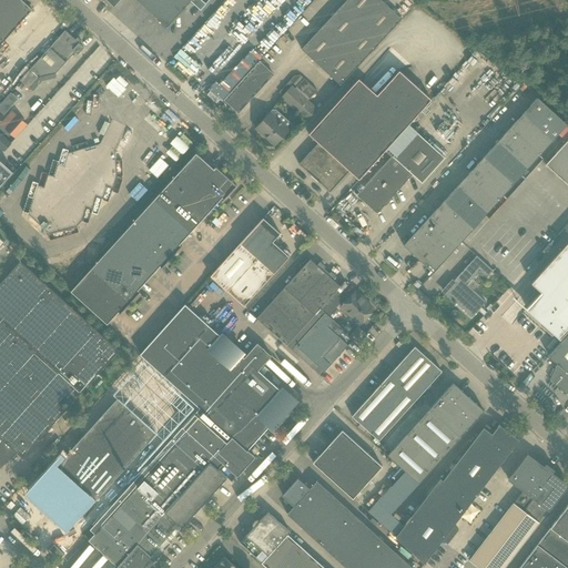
[(0,44),(24,18),(32,10),(21,0),(10,0),(0,11),(0,44)]
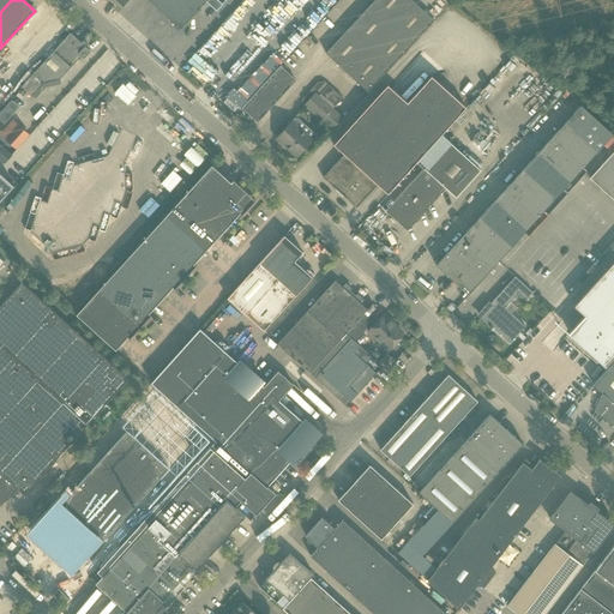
[(0,0),(0,12),(11,0),(0,0)]
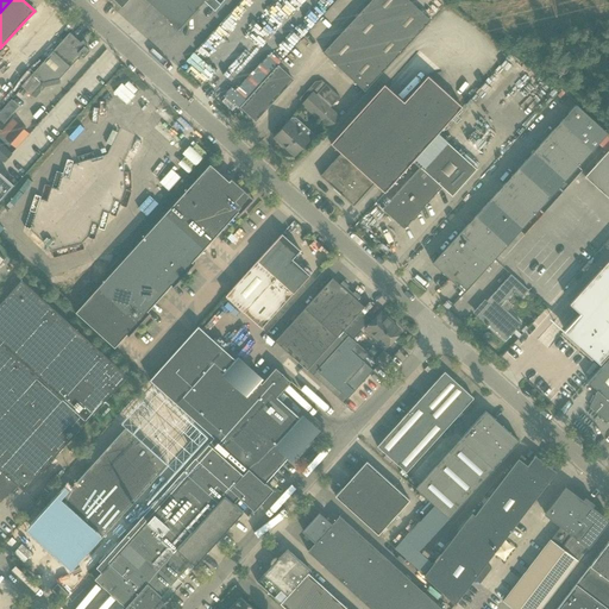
[(220,4),(215,0),(146,0),(168,19),(179,30),(203,1),(214,11),(220,4)]
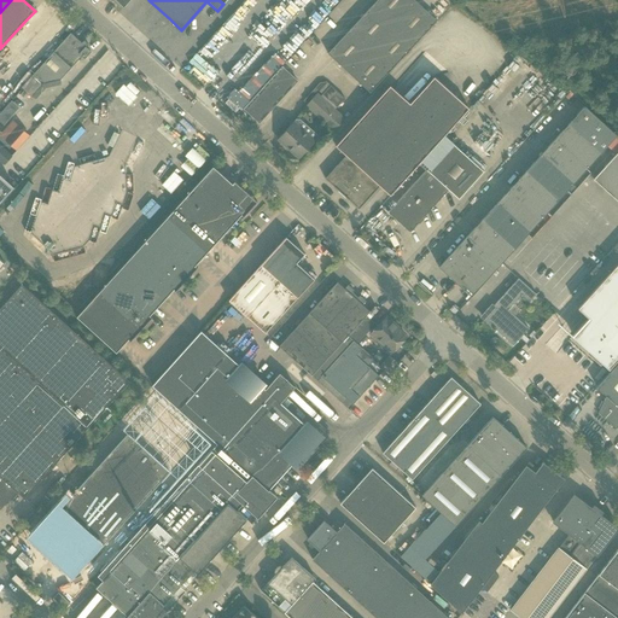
[(391,29),(417,1),(414,0),(377,0),(369,9),(391,29)]
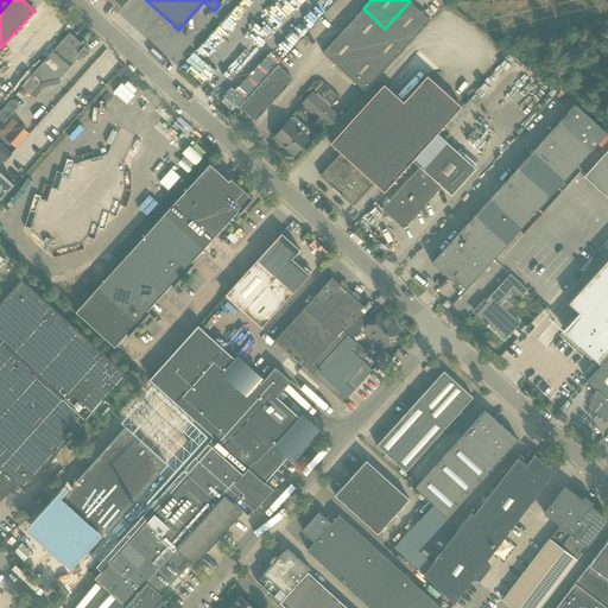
[(405,48),(430,20),(410,1),(385,29),(405,48)]
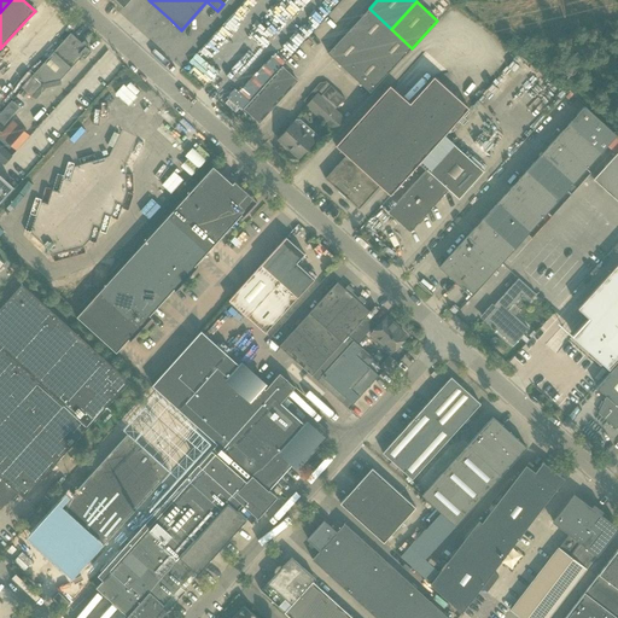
[(412,48),(391,29),(369,9),(354,24),(375,45),(397,64),(412,48)]
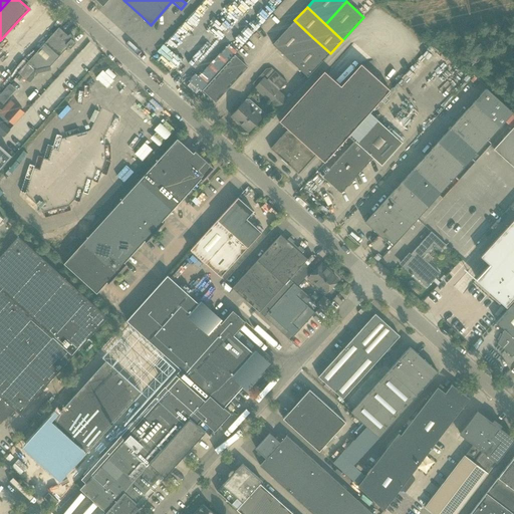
[(290,61),(312,37),(294,20),(272,44),(290,61)]
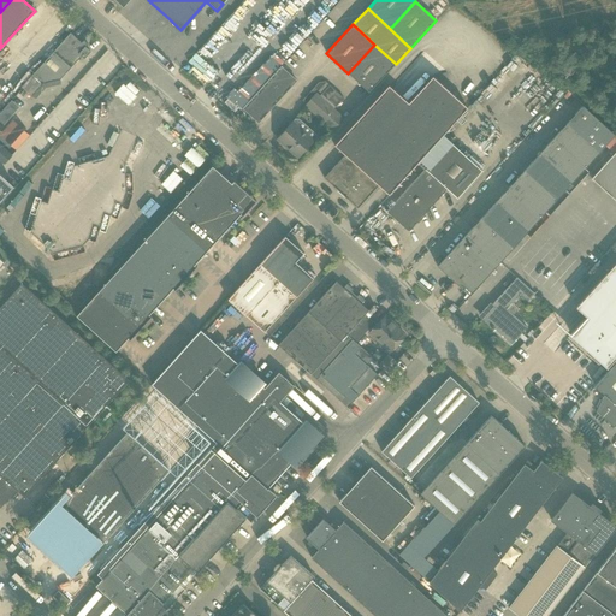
[(221,27),(190,59),(201,70),(234,36),(221,27)]
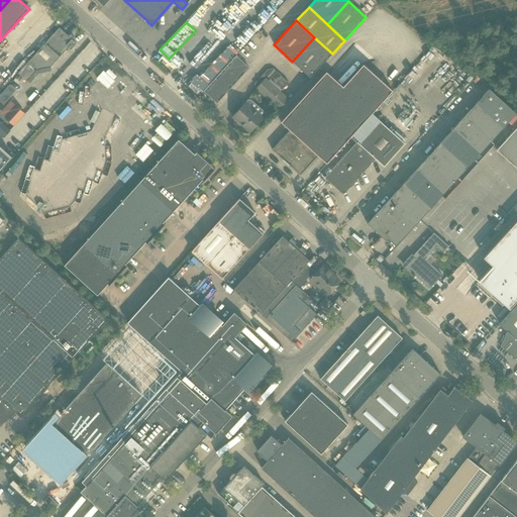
[(69,36),(59,28),(53,35),(28,62),(37,70),(50,67),(68,47),(71,49),(76,43),(72,39),(74,37),(70,34),(69,36)]
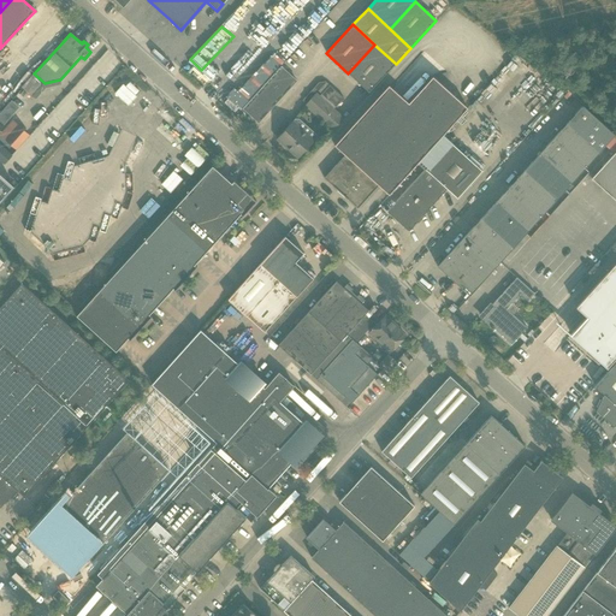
[(368,93),(396,64),(374,45),(348,73),(368,93)]
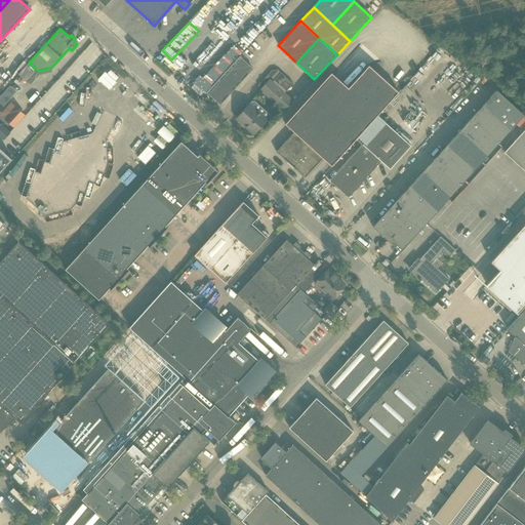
[(237,87),(237,86),(252,69),(240,57),(240,56),(223,75),(237,87)]
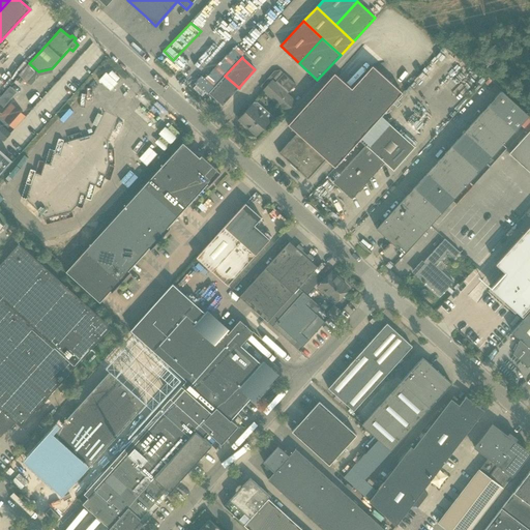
[(334,168),(402,93),(373,66),(352,89),(358,94),(293,167),(307,179),(326,159),(334,168)]
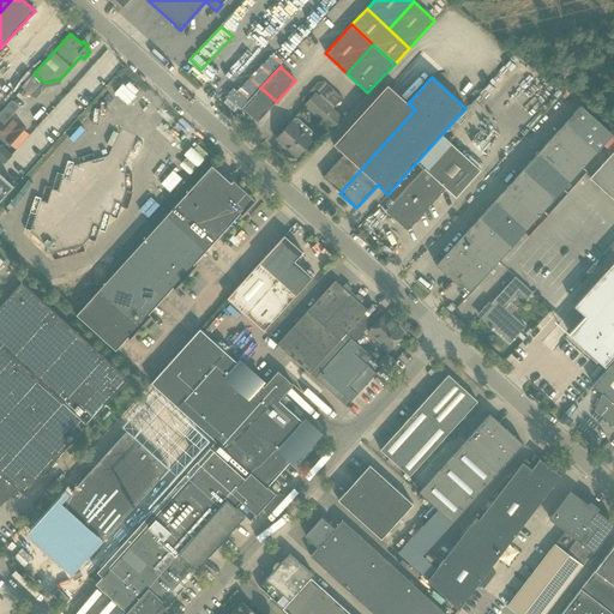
[(122,84),(114,94),(127,104),(136,96),(122,84)]
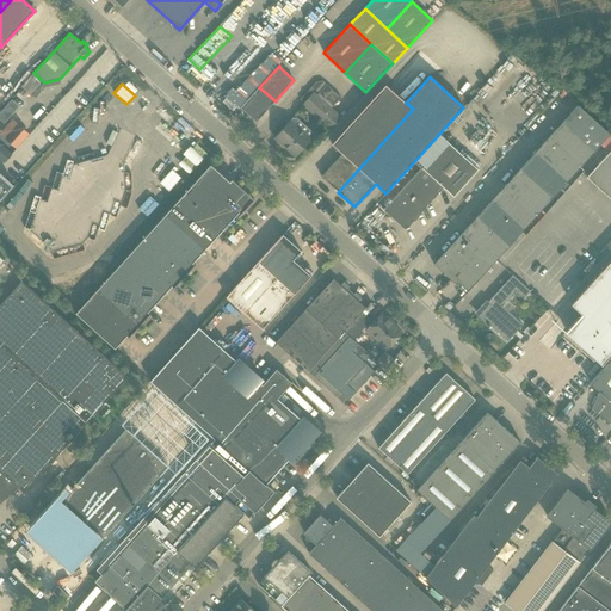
[(340,98),(326,85),(318,96),(314,92),(302,105),(329,130),(341,117),(331,107),(340,98)]
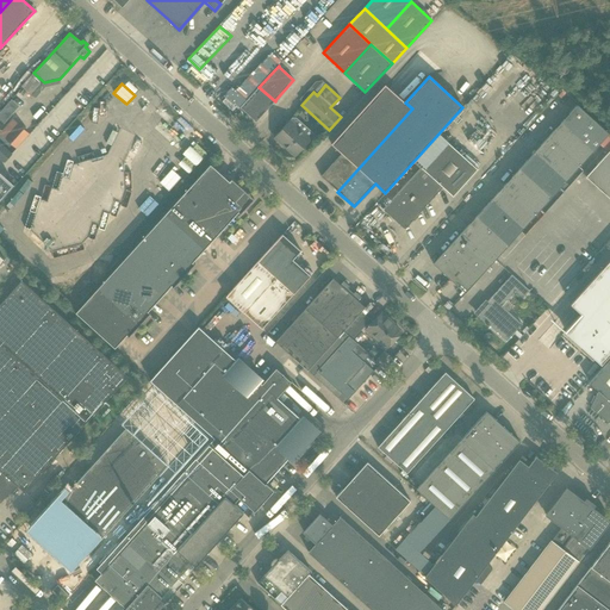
[(337,192),(412,109),(405,103),(385,85),(331,144),(342,154),(321,176),(337,192)]
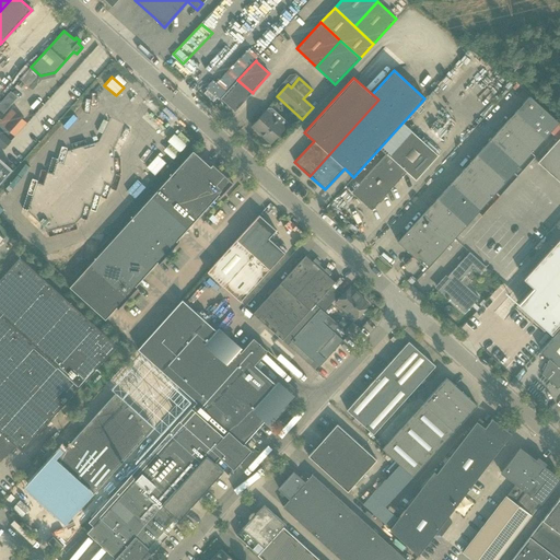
[(253,93),(237,80),(220,98),(221,100),(221,98),(235,112),(252,93),(253,93)]
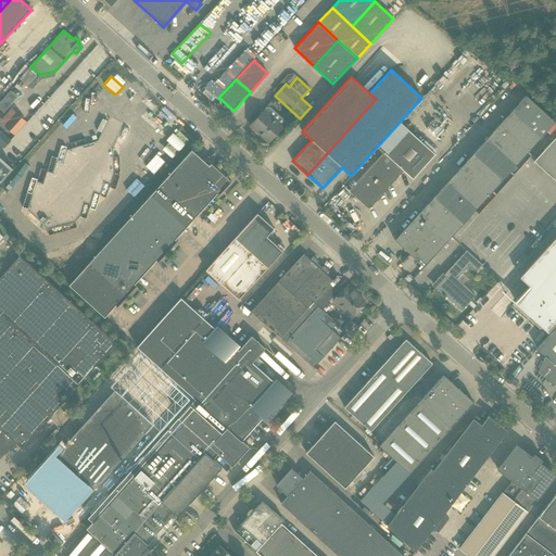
[(52,93),(48,102),(60,109),(64,100),(52,93)]
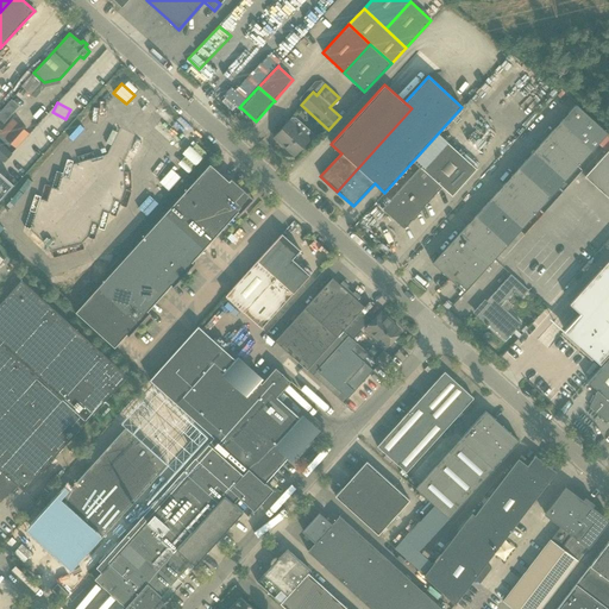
[(594,150),(608,133),(576,105),(562,121),(594,150)]
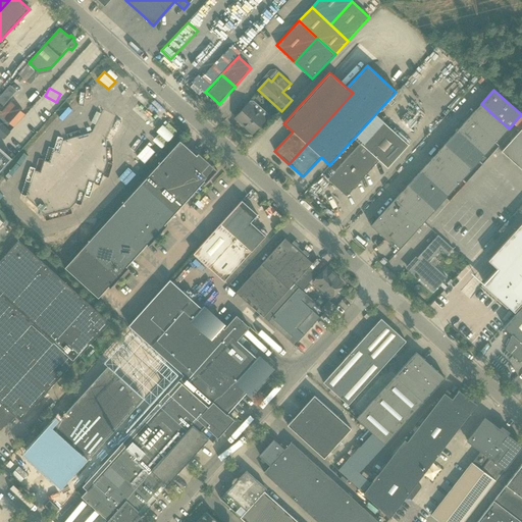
[(5,91),(0,96),(0,103),(3,106),(12,96),(5,91)]
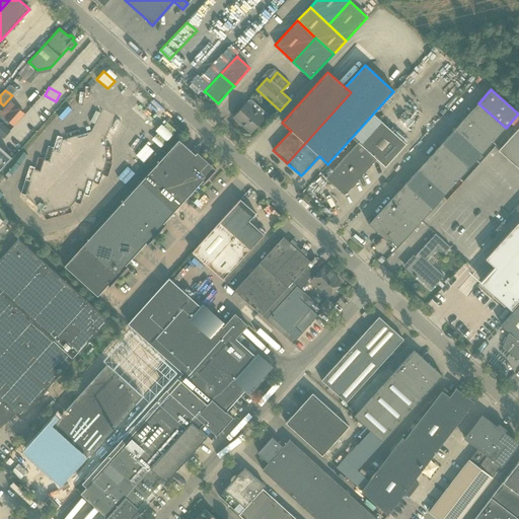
[(251,134),(265,119),(266,118),(266,114),(251,100),(248,100),(246,102),(233,117),(251,134)]
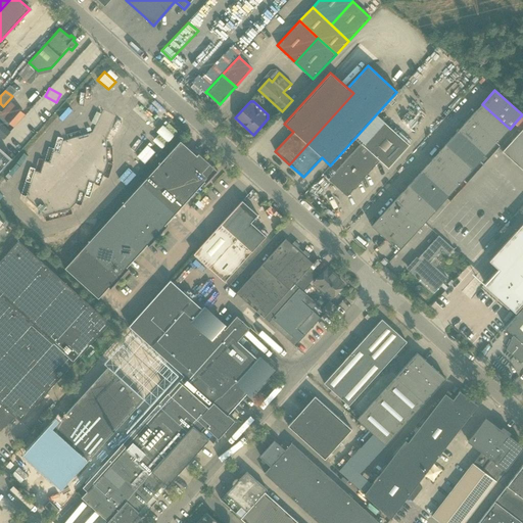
[(497,142),(510,129),(482,104),(470,117),(497,142)]
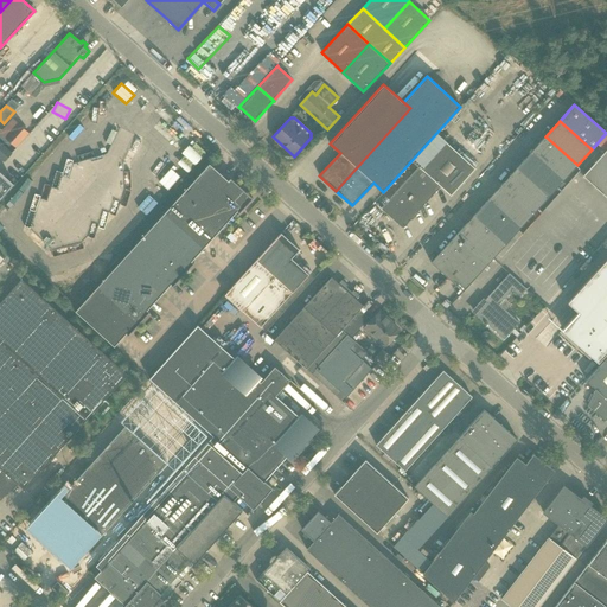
[(19,125),(6,139),(17,148),(30,134),(19,125)]
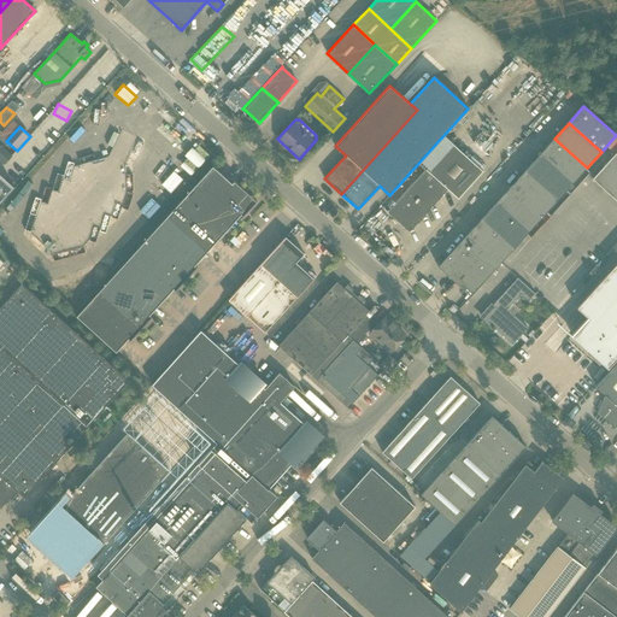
[(573,183),(587,168),(554,139),(540,154),(573,183)]
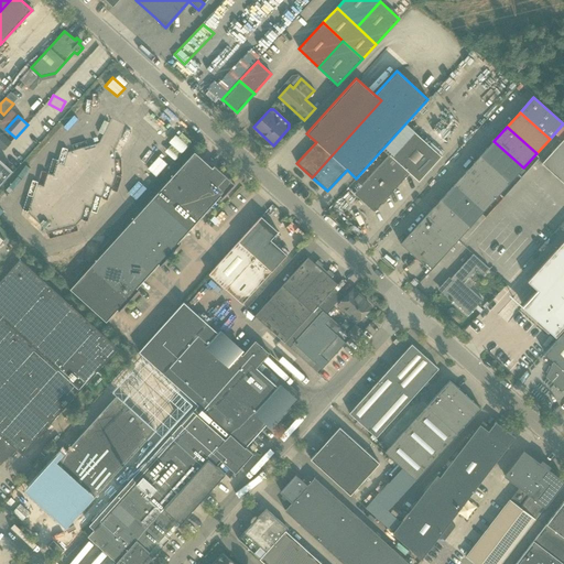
[(419,182),(442,156),(412,130),(354,194),(375,212),(410,173),(419,182)]
